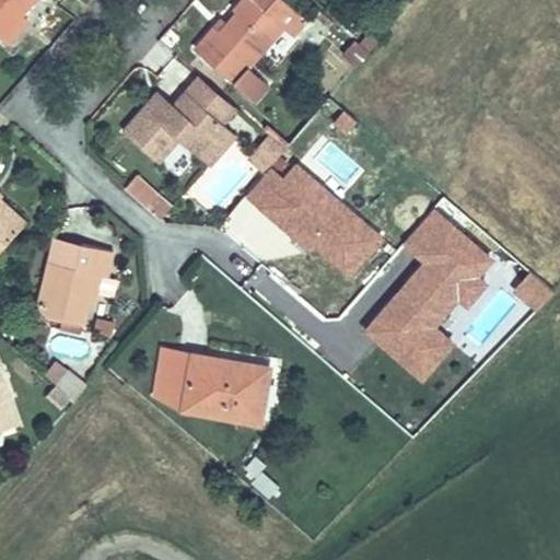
[(23,15),(36,0),(0,0),(0,36),(2,39),(23,15)]
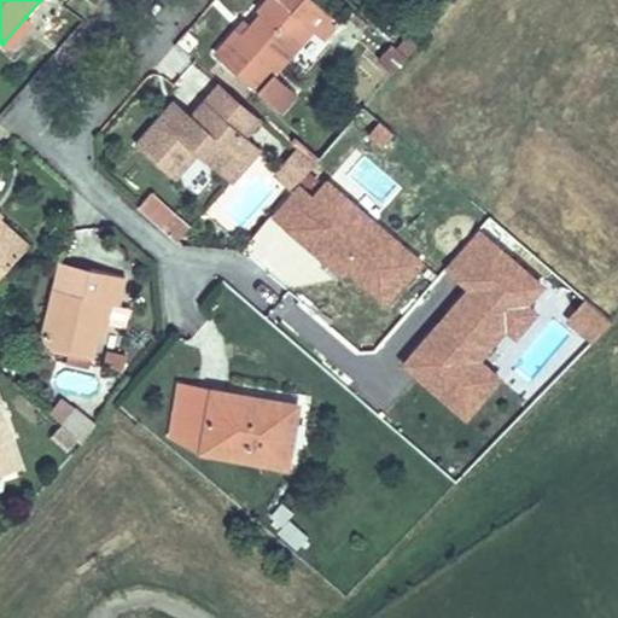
[(274,74),(313,30),(324,41),(339,23),(312,0),(267,0),(258,11),(263,15),(252,27),(244,35),(237,29),(216,53),(281,111),(297,94),(274,74)]
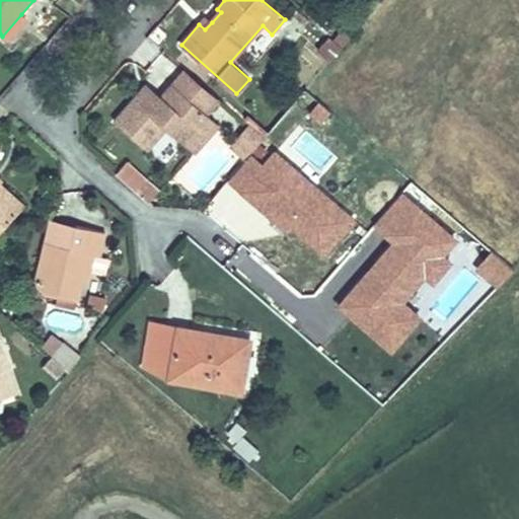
[(7,41),(25,18),(21,14),(2,36),(7,41)]
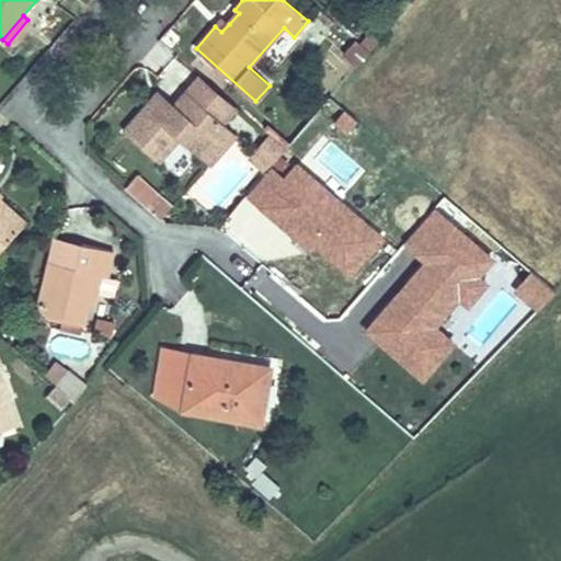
[(229,24),(222,19),(215,26),(221,32),(229,24)]
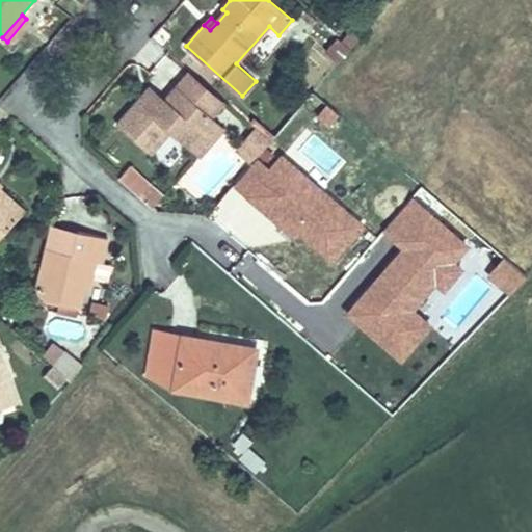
[(350,49),(361,37),(351,29),(342,42),(350,49)]
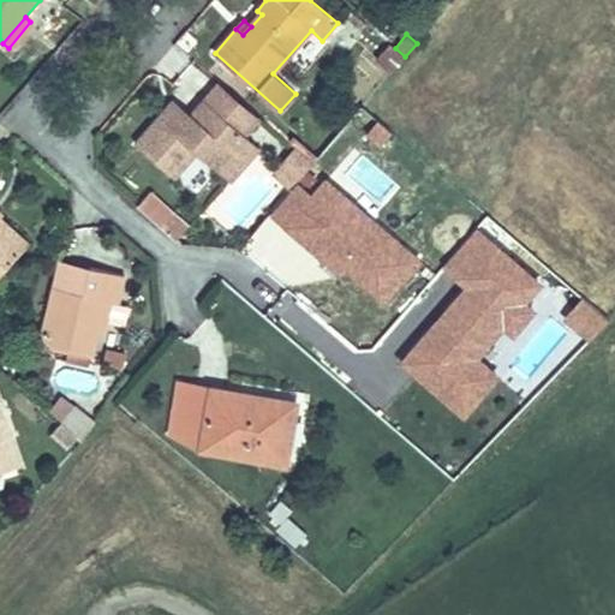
[(396,66),(405,57),(395,48),(390,43),(376,58),(392,72),(395,66),(396,66)]
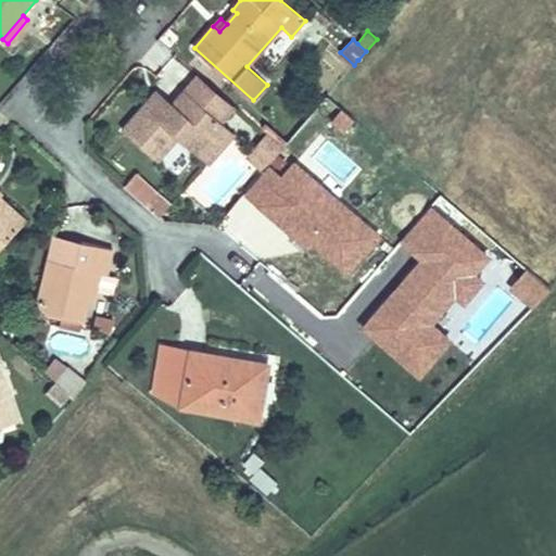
[(235,106),(198,75),(185,90),(220,122),(235,106)]
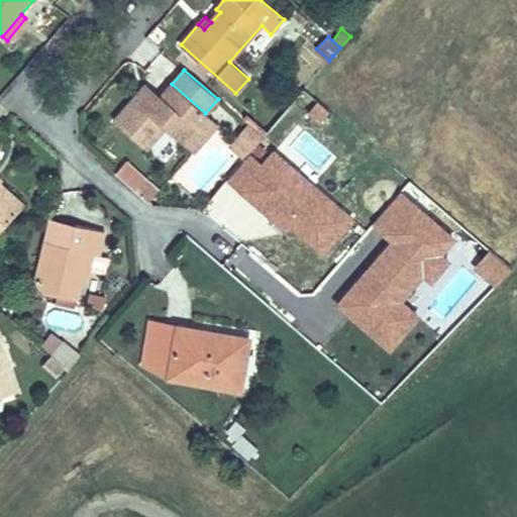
[(161,96),(146,83),(141,89),(157,101),(161,96)]
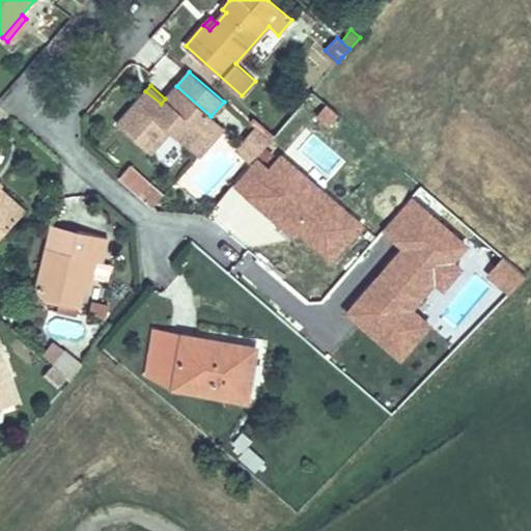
[(166,99),(165,99),(161,104),(145,91),(117,124),(150,152),(169,131),(190,148),(215,119),(211,116),(176,86),(166,99)]
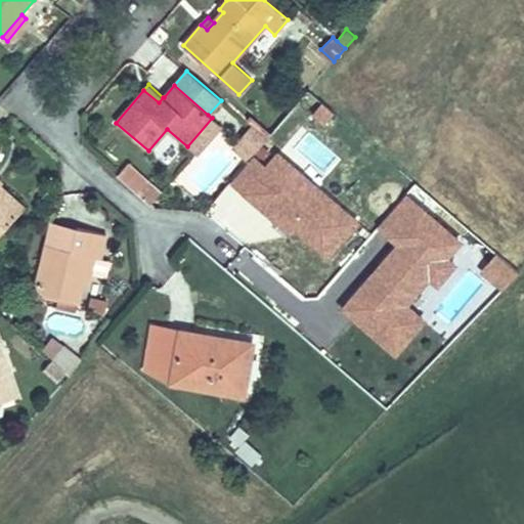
[(270,134),(251,117),(247,121),(266,139),(270,134)]
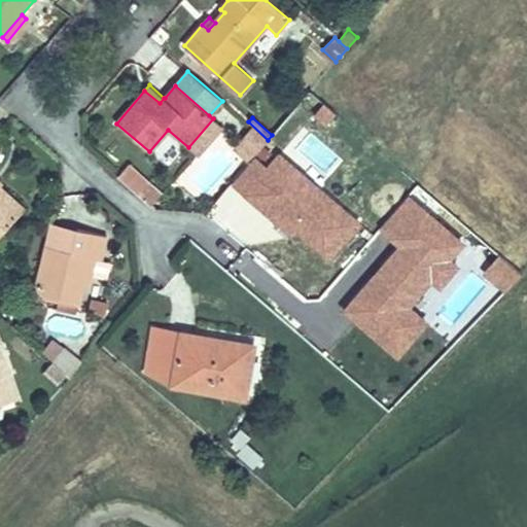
[(197,154),(221,126),(213,118),(188,147),(197,154)]
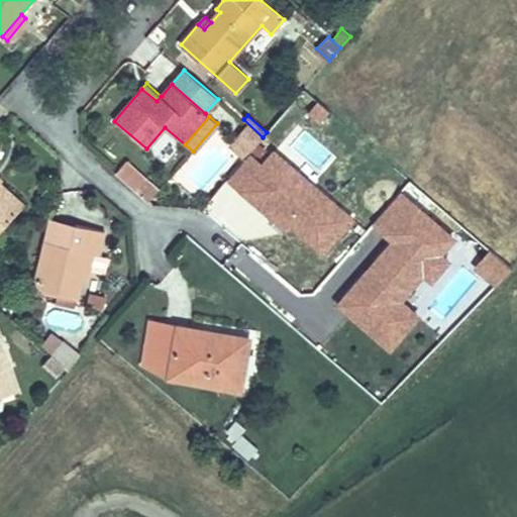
[(244,160),(263,137),(248,124),(234,140),(242,147),(237,152),(244,160)]
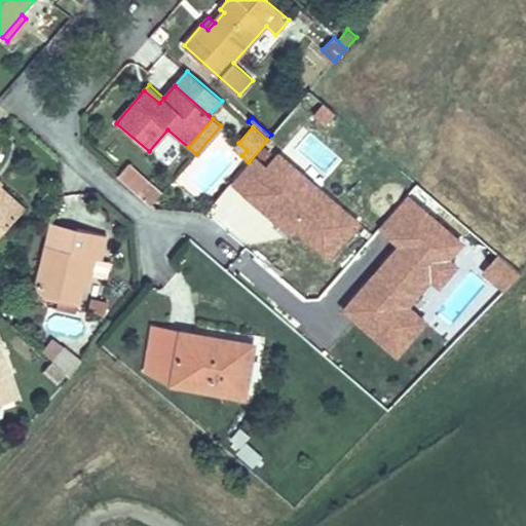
[(247,150),(238,143),(233,148),(241,155),(247,150)]
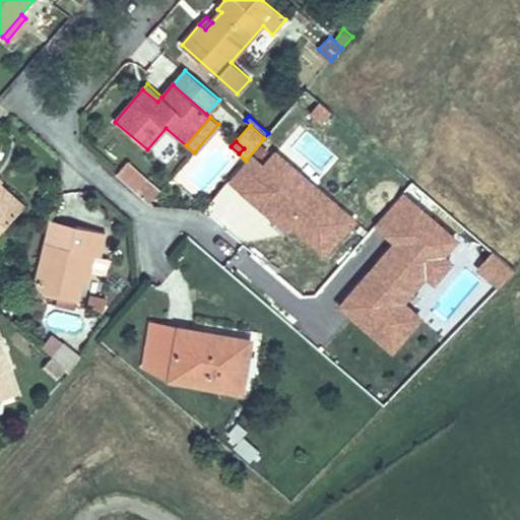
[(147,202),(156,191),(145,181),(136,192),(147,202)]
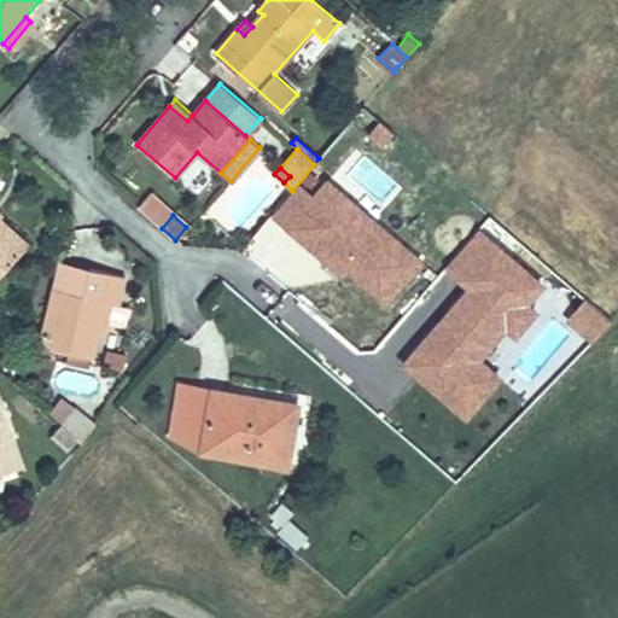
[(12,263),(28,245),(0,220),(0,258),(3,255),(12,263)]
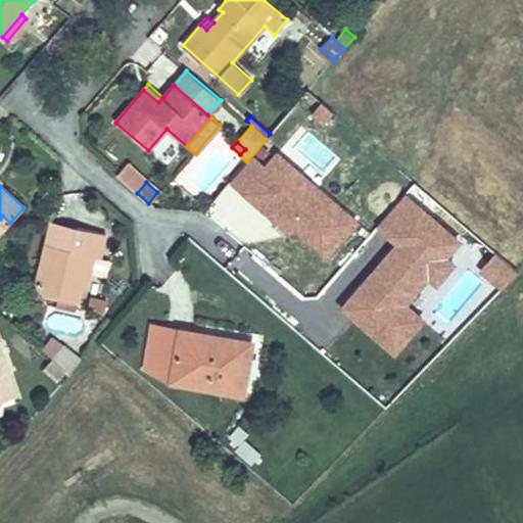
[(0,234),(10,223),(2,216),(0,219),(0,234)]
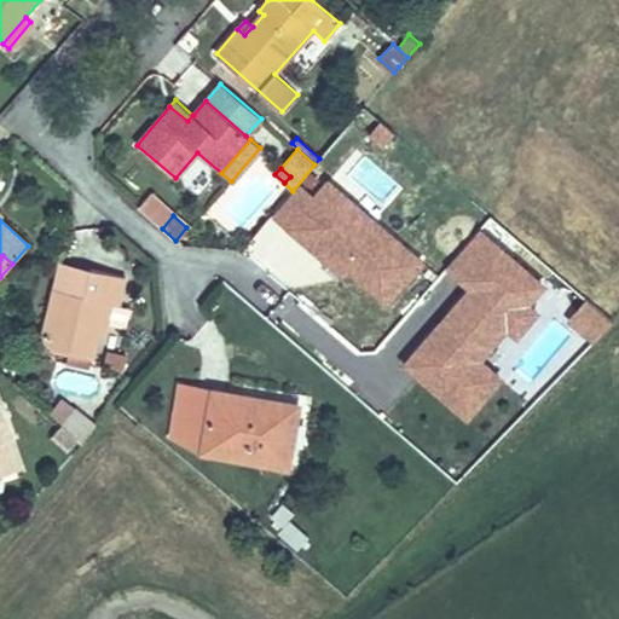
[(84,295),(90,268),(61,261),(55,289),(84,295)]
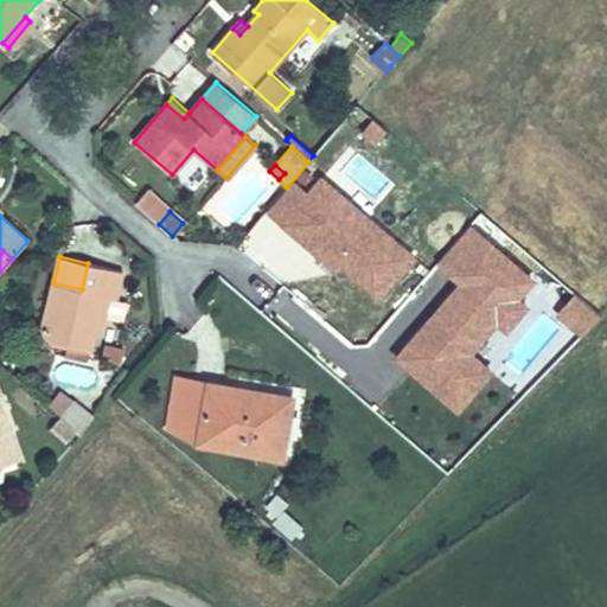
[(104,318),(109,298),(116,300),(122,272),(88,263),(82,289),(53,283),(40,338),(70,345),(77,347),(90,350),(91,351),(100,317),(104,318)]
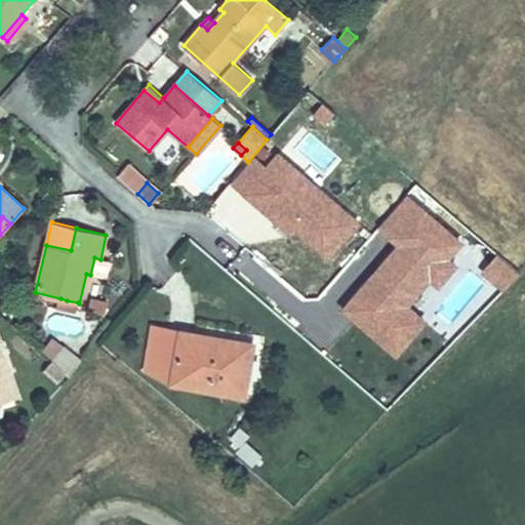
[(78,303),(67,300),(61,298),(58,307),(76,311),(78,303)]
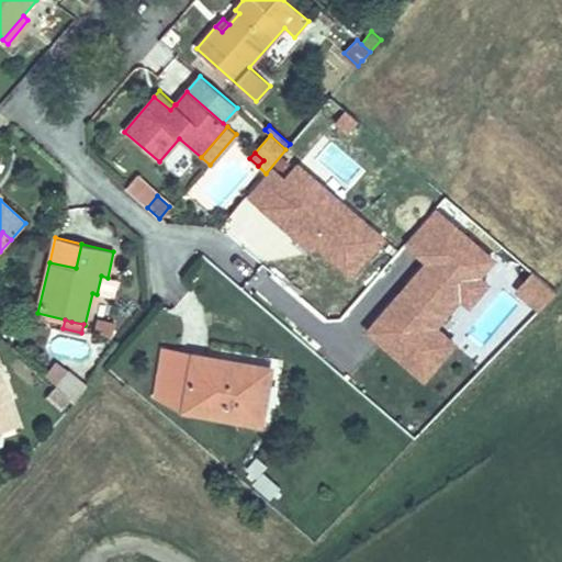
[(261,425),(271,369),(163,350),(155,396),(184,411),(261,425)]
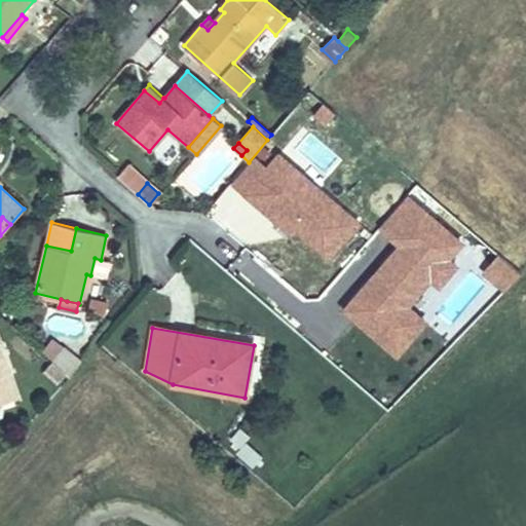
[(52,362),(62,349),(51,341),(42,352),(52,362)]
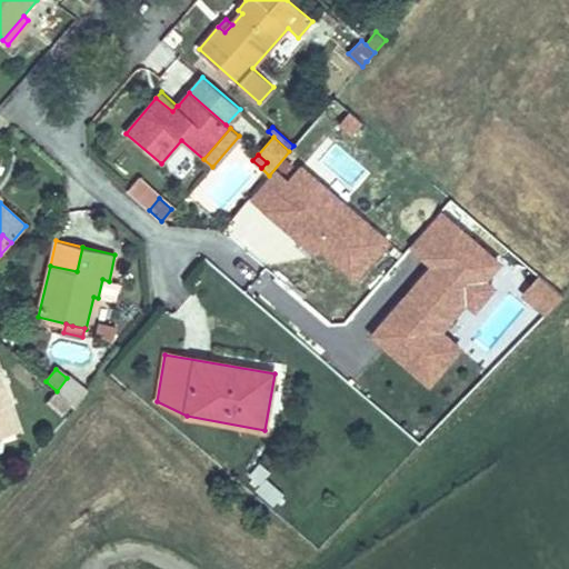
[(76,409),(88,391),(69,377),(68,377),(67,378),(57,391),(71,405),(76,409)]
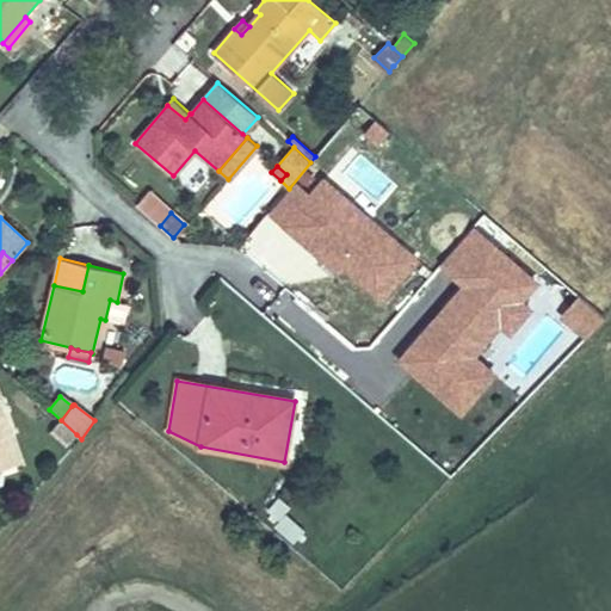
[(0,468),(19,463),(0,406),(0,468)]
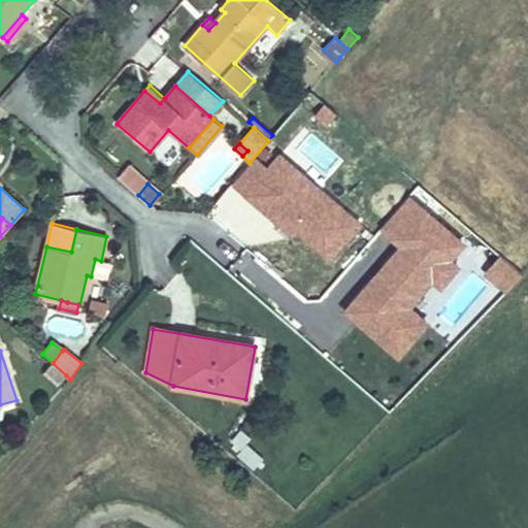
[(66,375),(53,363),(44,371),(58,385),(65,375),(66,375)]
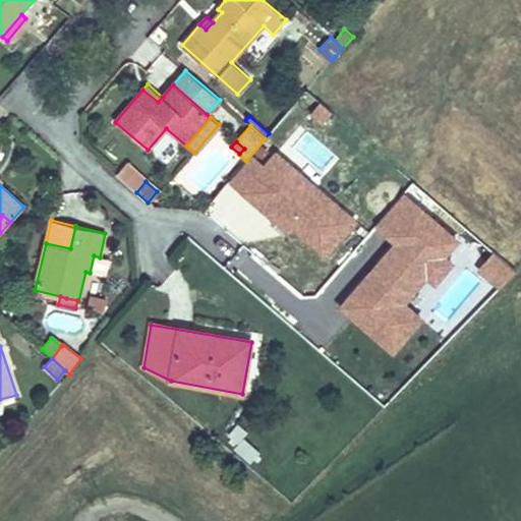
[(239,444),(247,433),(237,424),(228,435),(239,444)]
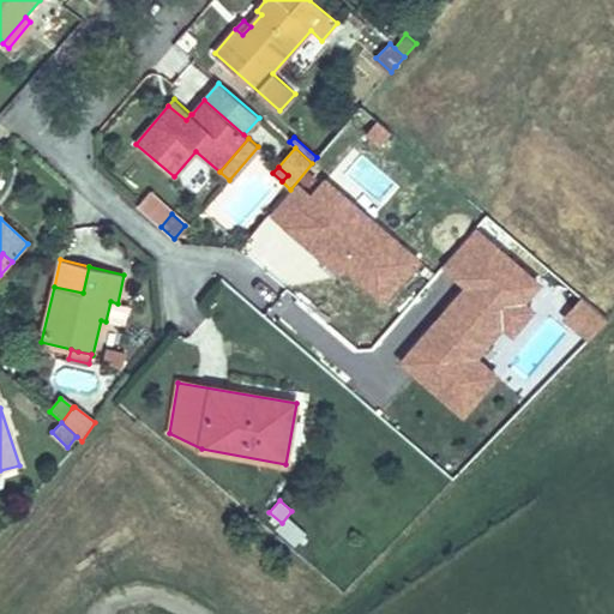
[(306,534),(288,518),(278,529),(296,543),(306,534)]
